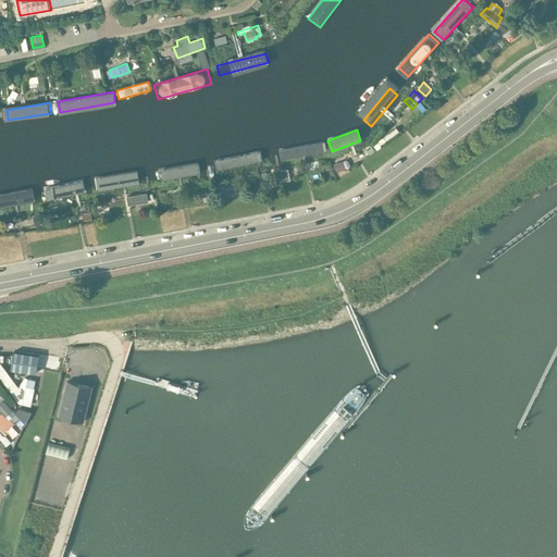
[(324,143),(284,150),(286,159),(326,151),(324,143)]
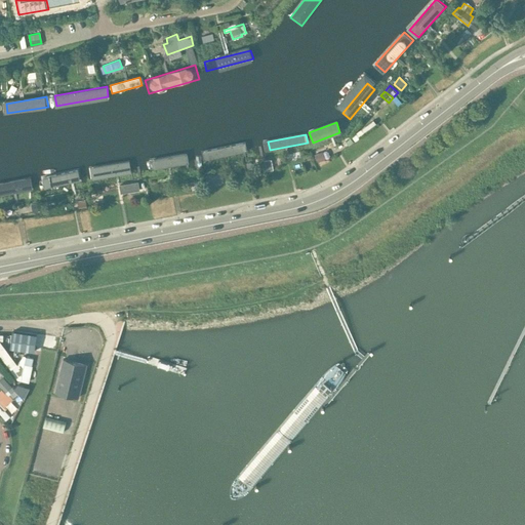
[(351,138),(342,144),(346,148),(353,142),(351,138)]
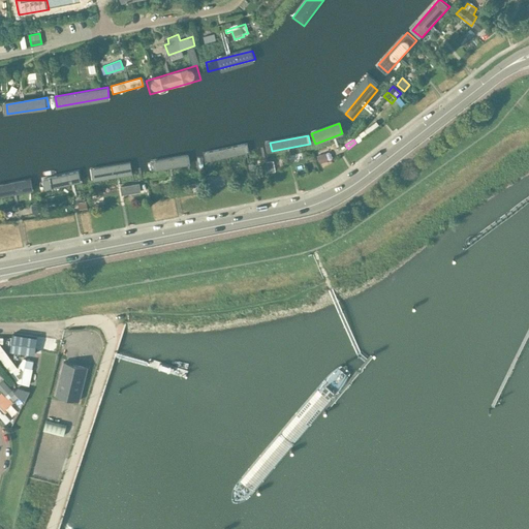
[(247,145),(207,153),(209,162),(249,153),(247,145)]
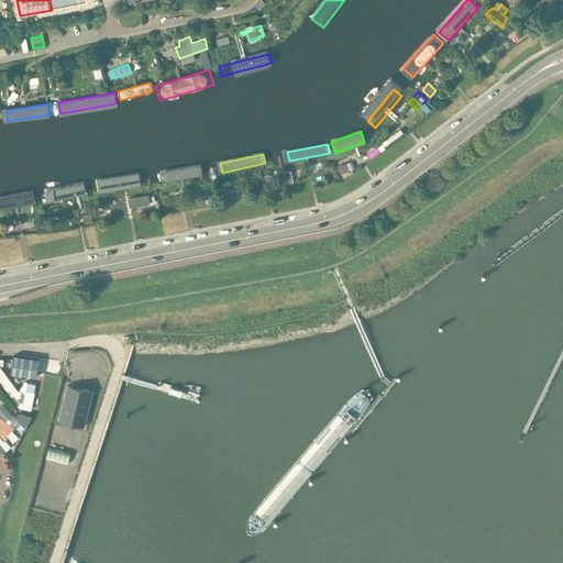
[(200,165),(159,173),(162,181),(202,174),(200,165)]
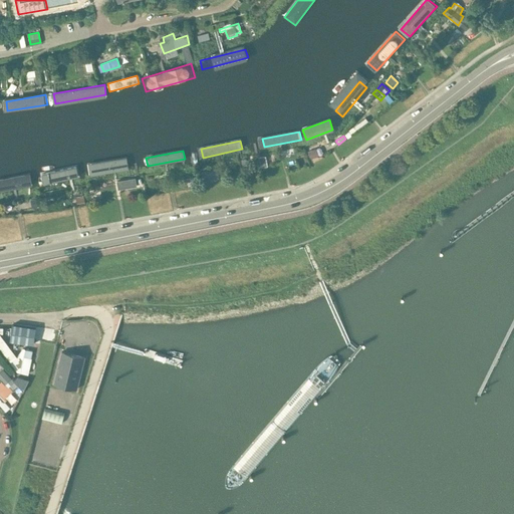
[(125,158),(87,165),(88,175),(127,169),(125,158)]
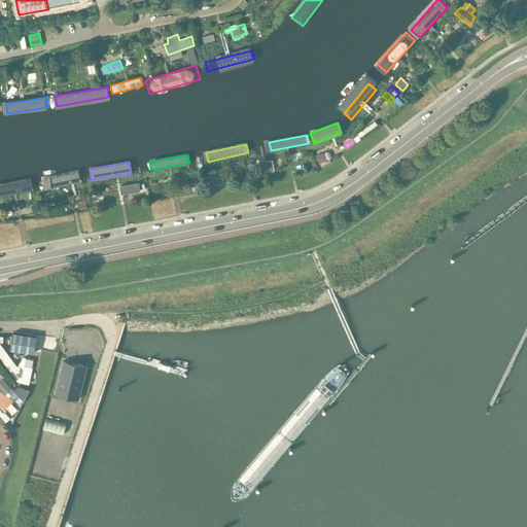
[(226,171),(212,174),(214,180),(229,178),(226,171)]
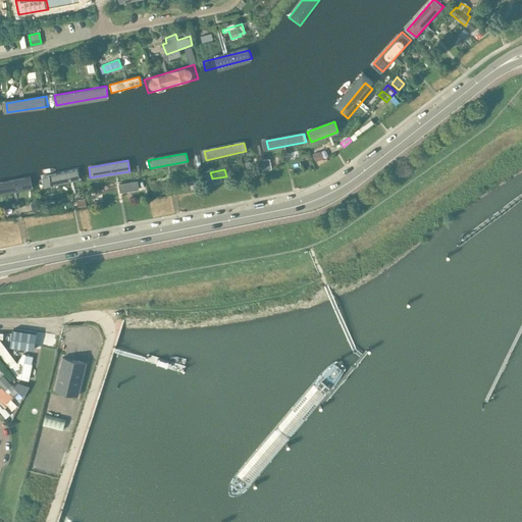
[(42,188),(80,179),(79,171),(40,179),(42,188)]
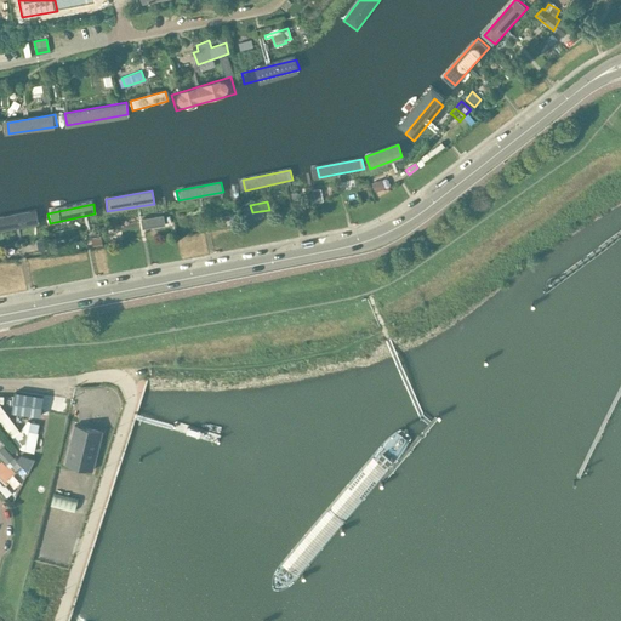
[(35,212),(0,218),(0,232),(38,226),(35,212)]
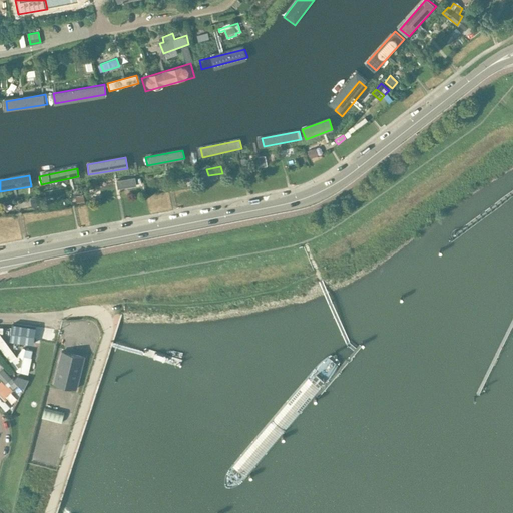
[(159,187),(167,186),(165,177),(157,179),(159,187)]
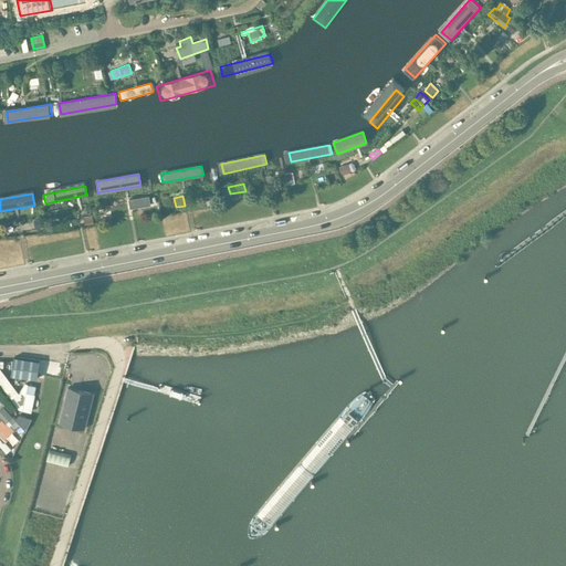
[(142,198),(132,200),(133,207),(143,205),(147,205),(145,198),(142,198)]
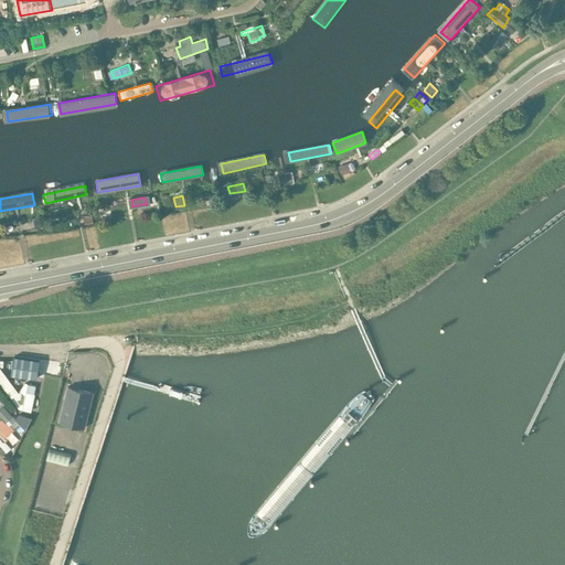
[(36,377),(40,360),(13,356),(12,361),(11,374),(36,377)]
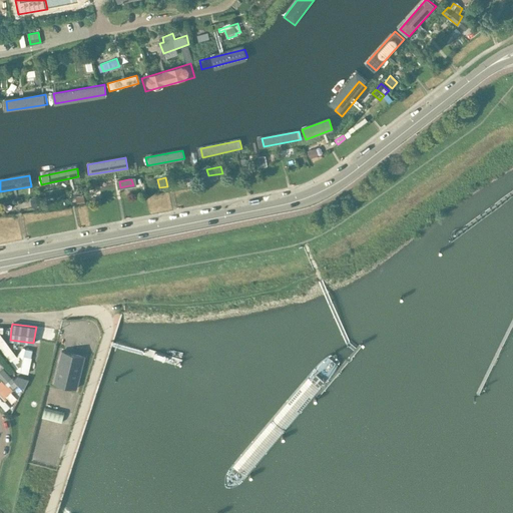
[(8,345),(6,342),(3,338),(0,334),(0,348),(10,362),(14,368),(17,372),(18,372),(24,373),(28,374),(31,358),(32,350),(25,349),(23,347),(20,351),(17,356),(13,351),(8,345)]
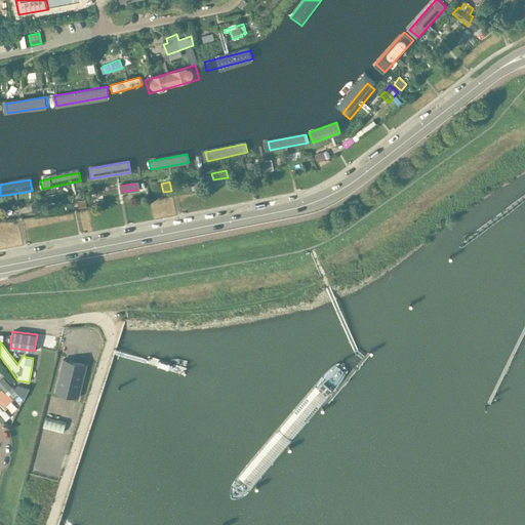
[(54,391),(78,396),(85,364),(63,358),(54,391)]
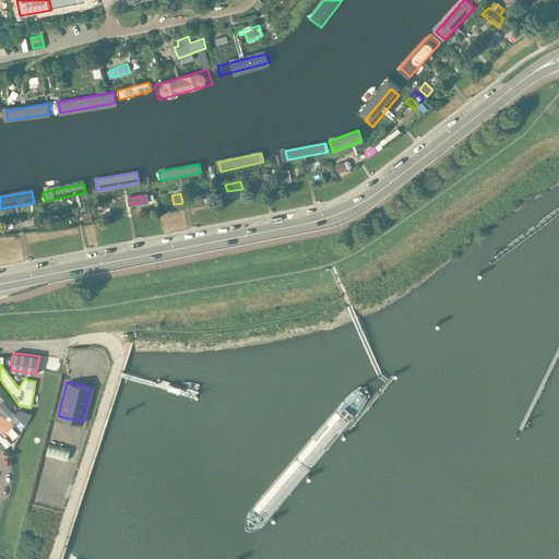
[(2,402),(0,404),(0,413),(1,415),(6,419),(12,413),(13,412),(3,401),(2,402)]
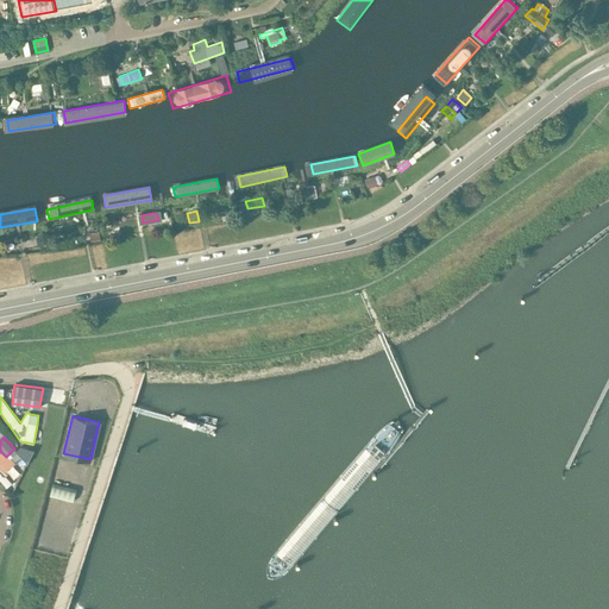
[(1,452),(0,452),(0,468),(6,475),(8,473),(6,471),(22,457),(27,463),(27,464),(33,450),(30,449),(20,446),(18,449),(14,452),(13,450),(6,457),(1,452)]
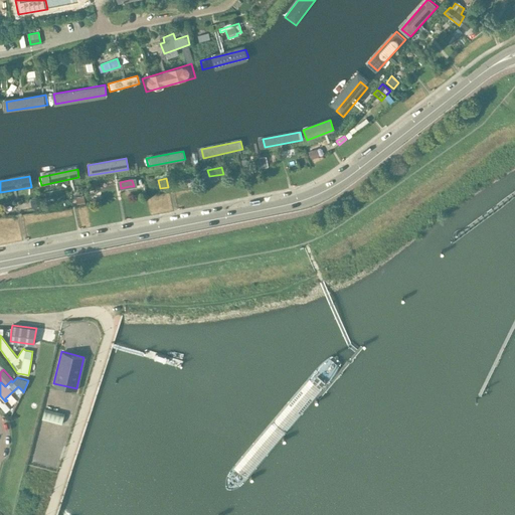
[(45,408),(42,419),(61,424),(64,413),(45,408)]
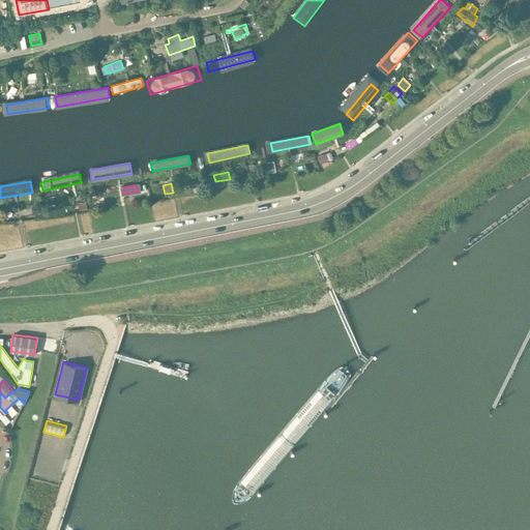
[(26,502),(23,514),(53,523),(57,510),(53,509),(67,455),(45,449),(33,489),(30,503),(26,502)]
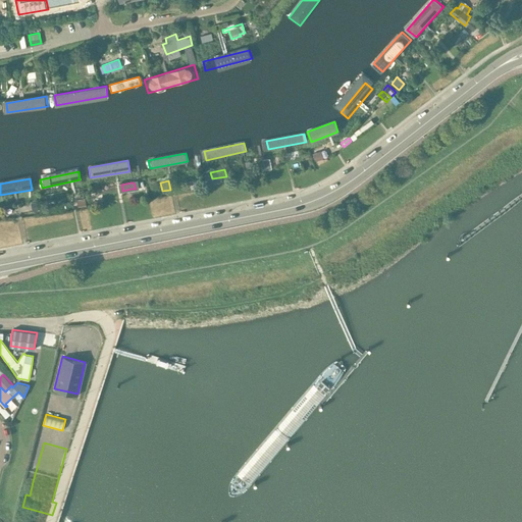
[(22,510),(16,508),(12,521),(30,521),(31,520),(20,517),(22,510)]
